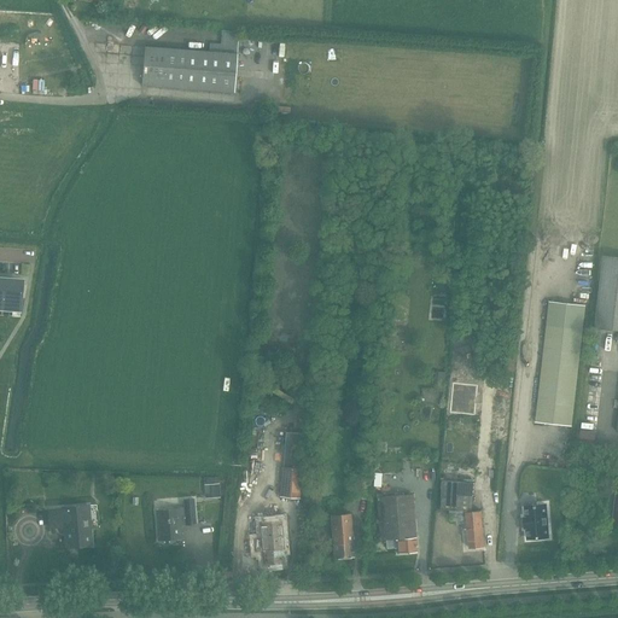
[(141,82),(141,86),(234,92),(234,82),(238,46),(238,31),(221,30),(220,45),(210,44),(209,51),(145,46),(141,82)]
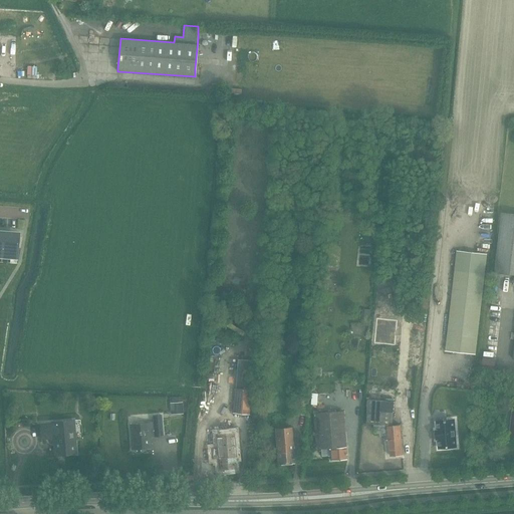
[(494,272),(513,274),(513,214),(501,213),(496,255),(494,272)]
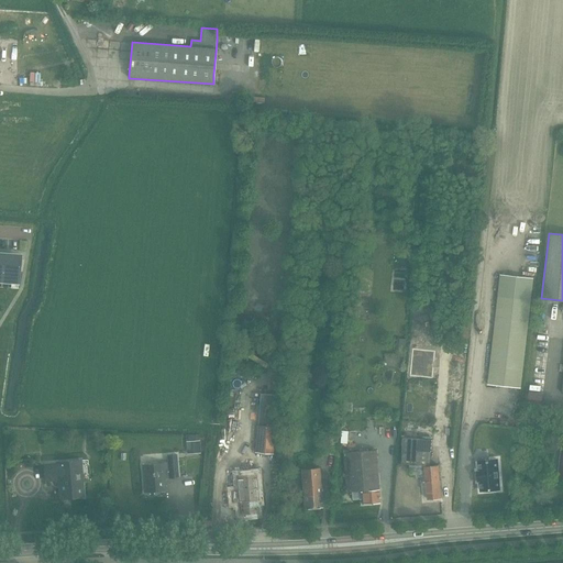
[(0,282),(19,284),(20,260),(0,257),(0,282)]
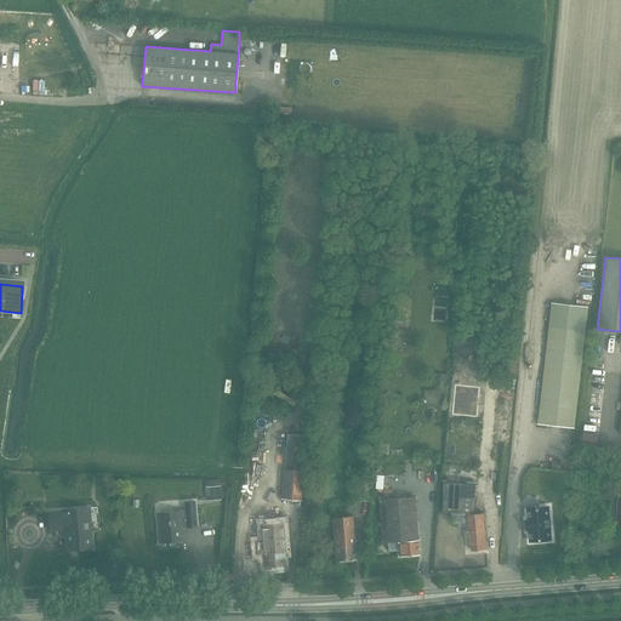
[(552,303),(537,425),(574,428),(588,307),(552,303)]
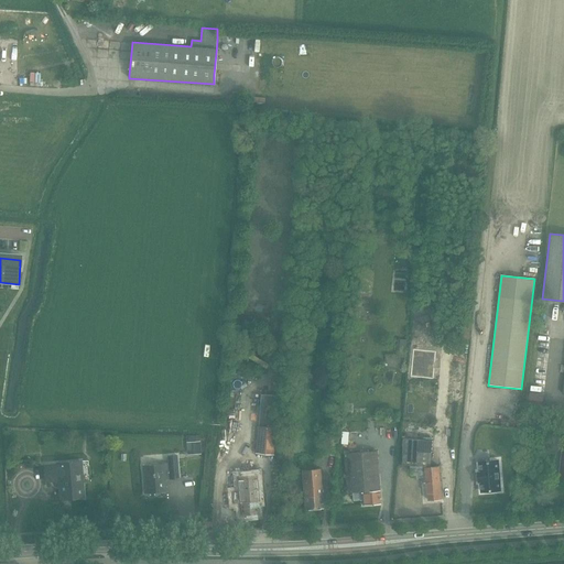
[(528,403),(540,404),(542,404),(544,394),(542,393),(529,393),(528,403)]
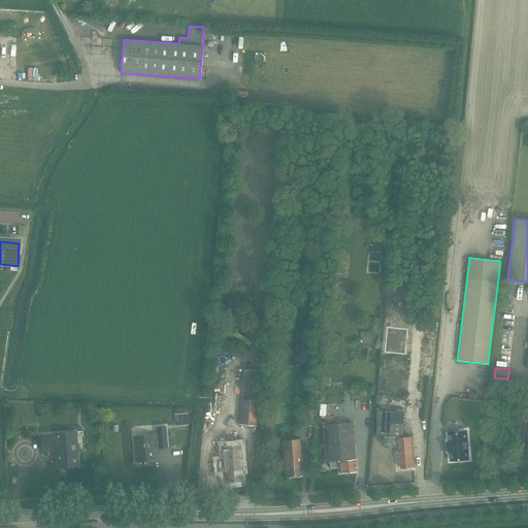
[(239,424),(256,426),(257,418),(259,401),(242,399),(239,424)]
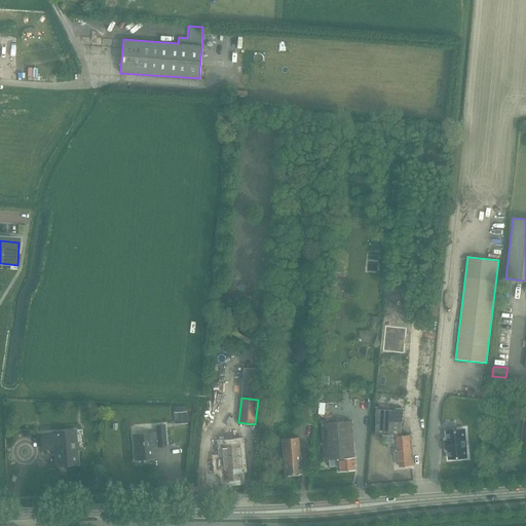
[(221,402),(221,410),(228,410),(229,402),(221,402)]
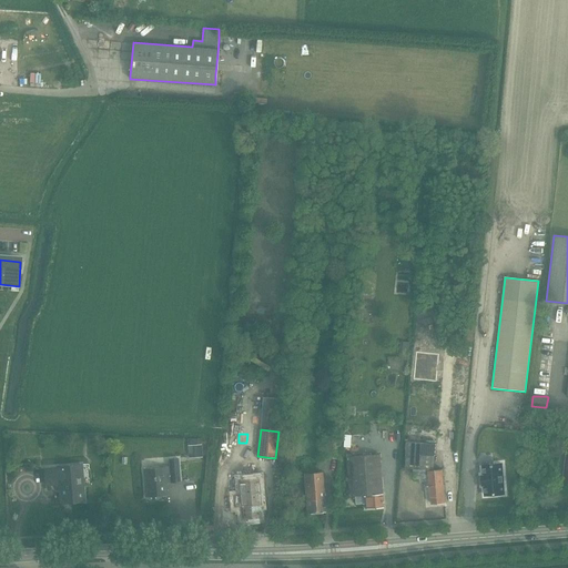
[(433,470),(435,443),(407,440),(405,468),(413,469),(427,470),(428,479),(430,504),(444,503),(442,469),(433,470)]
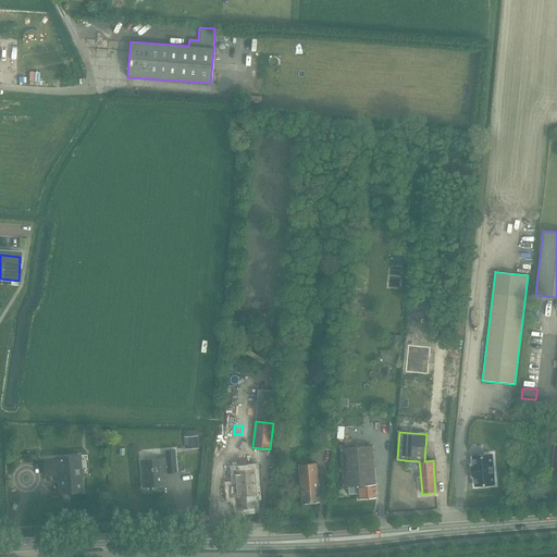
[(197,436),(184,436),(185,449),(198,448),(197,436)]
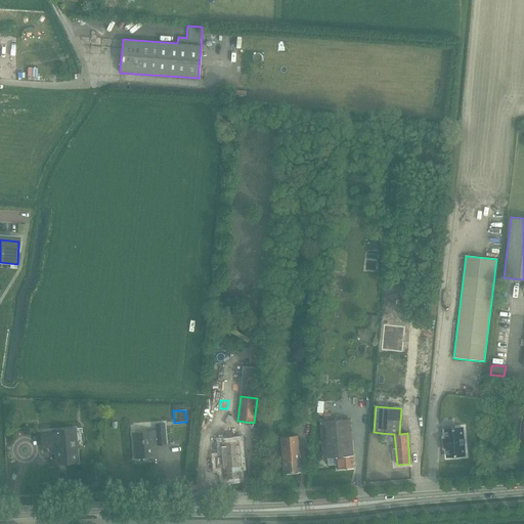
[(353,469),(352,456),(357,455),(357,449),(352,449),(349,420),(321,422),(324,459),(331,457),(332,463),(337,463),(337,470),(353,469)]
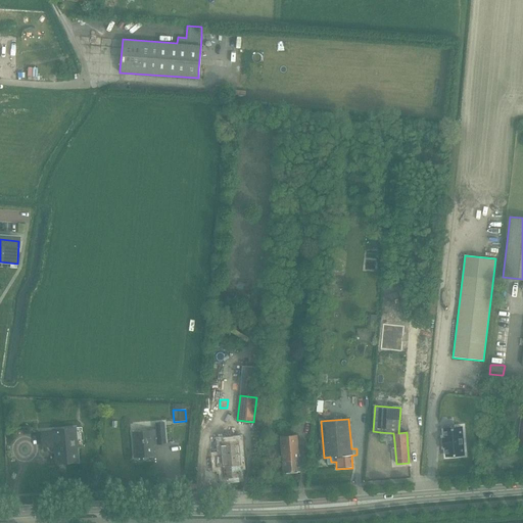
[(131,432),(133,457),(138,457),(137,455),(143,454),(143,457),(153,456),(152,444),(156,444),(157,444),(165,444),(163,423),(155,423),(155,431),(151,432),(151,430),(131,432)]
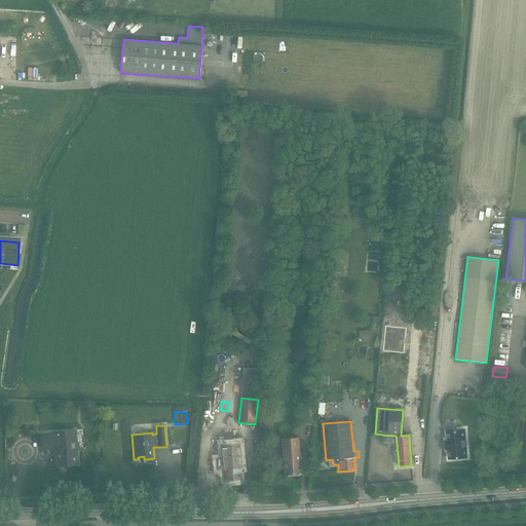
[(446,430),(446,441),(445,441),(446,449),(447,449),(448,458),(465,457),(463,429),(446,430)]
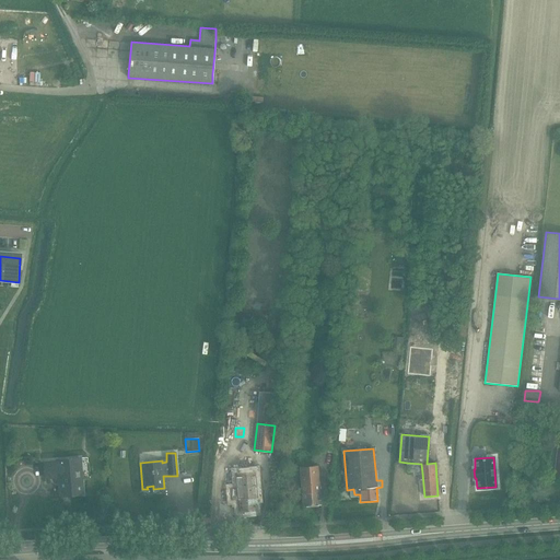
[(72,494),(83,494),(81,458),(57,459),(57,463),(44,464),(45,478),(49,477),(59,477),(59,486),(60,496),(63,496),(63,492),(71,492),(72,494)]
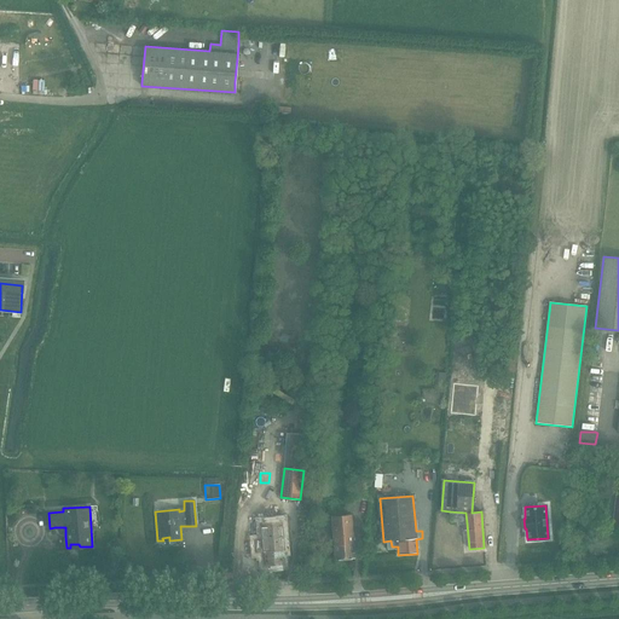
[(466,513),(450,512),(451,524),(467,522),(466,513)]
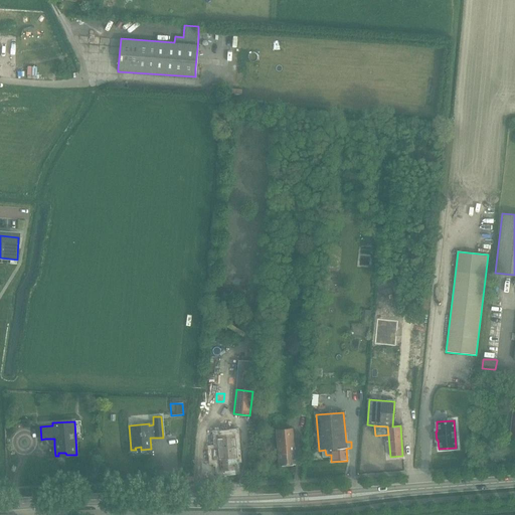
[(276,430),(279,466),(295,464),(292,428),(276,430)]
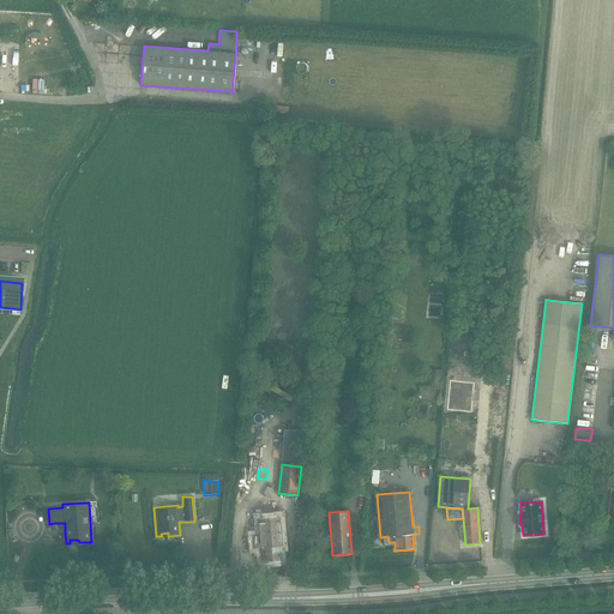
[(260,533),(254,534),(254,543),(260,542),(263,560),(282,558),(281,545),(282,545),(280,515),(259,516),(260,533)]
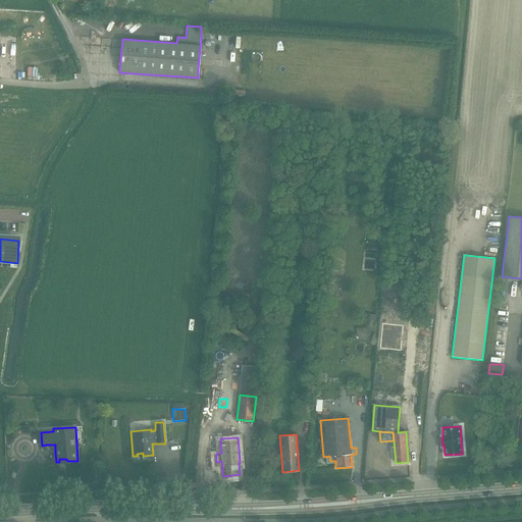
[(328,474),(325,465),(314,469),(318,478),(328,474)]
